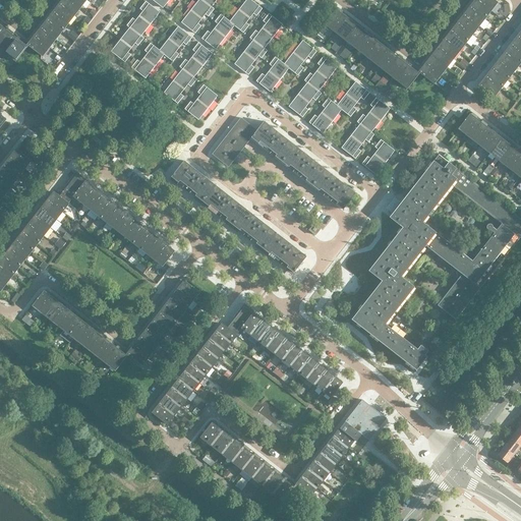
[(80,8),(70,0),(62,0),(60,4),(70,12),(74,16),(80,8)]
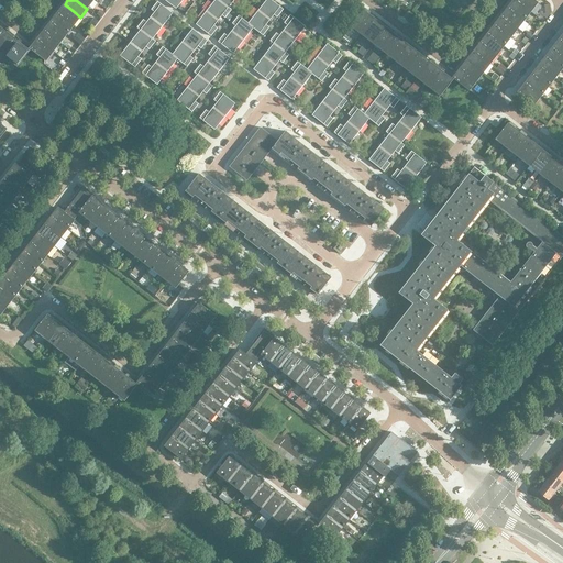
[(164,0),(176,9),(183,0),(164,0)]
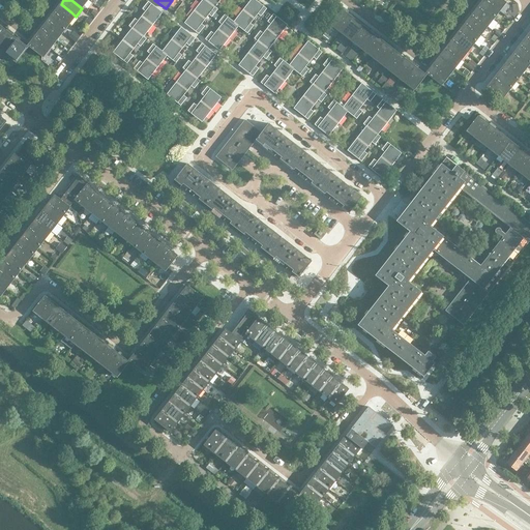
[(218,9),(215,7),(214,7),(204,0),(202,0),(195,10),(205,20),(209,15),(212,18),(218,9)]
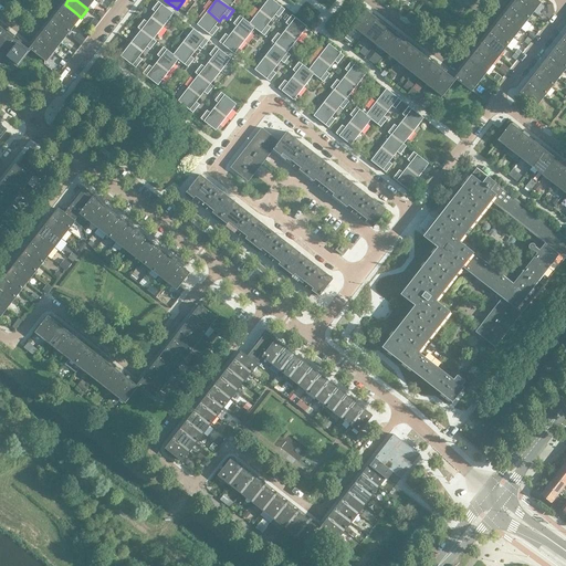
[(285,10),(272,0),(268,0),(260,11),(272,20),(275,16),(279,18),(285,10)]
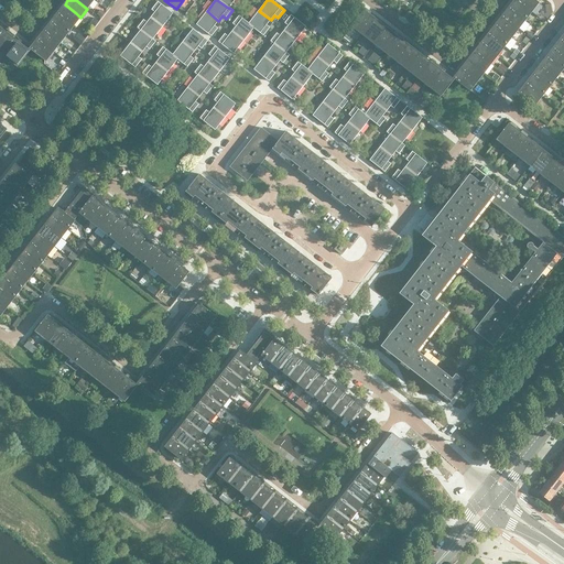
[(531,12),(516,0),(514,0),(509,9),(524,21),(531,12)]
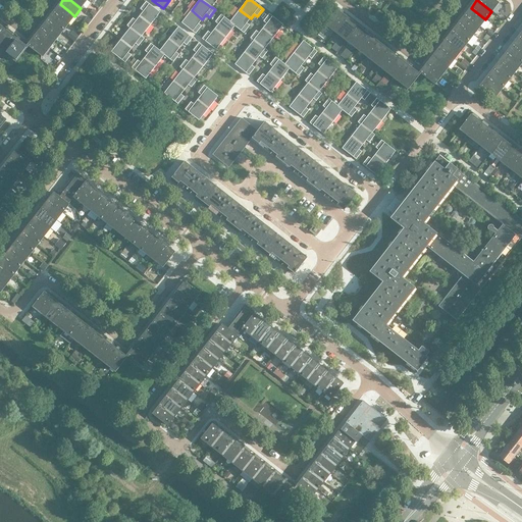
[(499,3),(493,0),(477,0),(491,11),(499,3)]
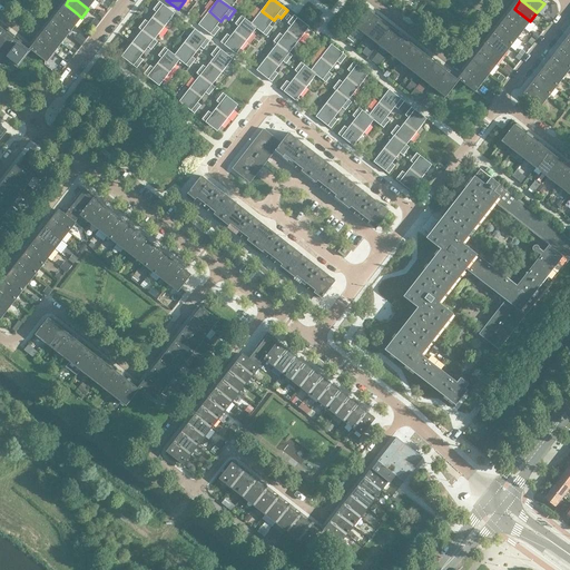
[(165,27),(175,13),(159,2),(153,10),(157,12),(153,18),(165,27)]
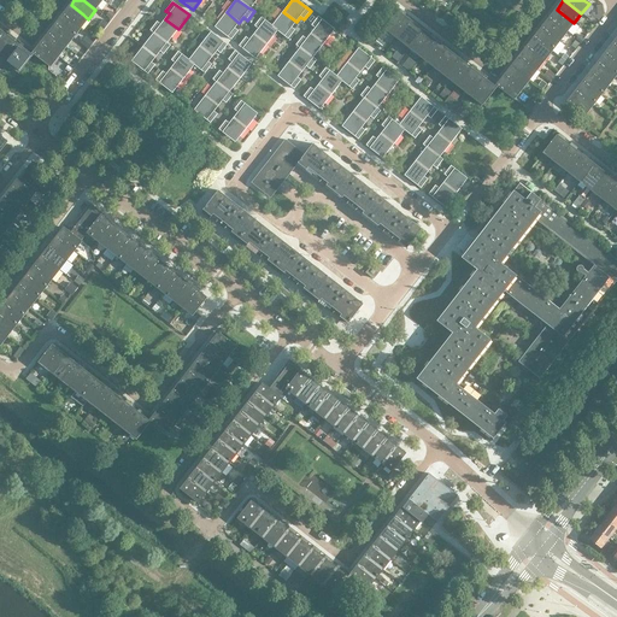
[(88,19),(83,15),(71,5),(63,15),(81,29),(88,19)]
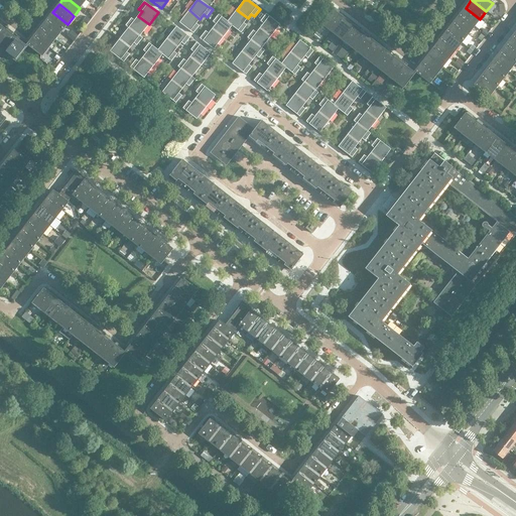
[(344,18),(343,17),(337,13),(339,11),(335,8),(334,10),(333,10),(321,24),(333,32),(344,18)]
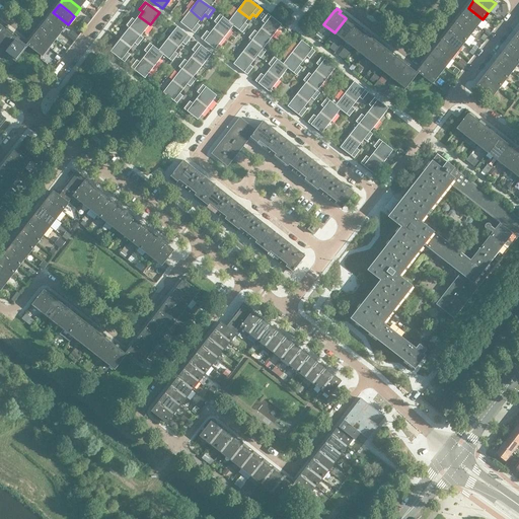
[(483,19),(468,8),(461,15),(476,27),(483,19)]
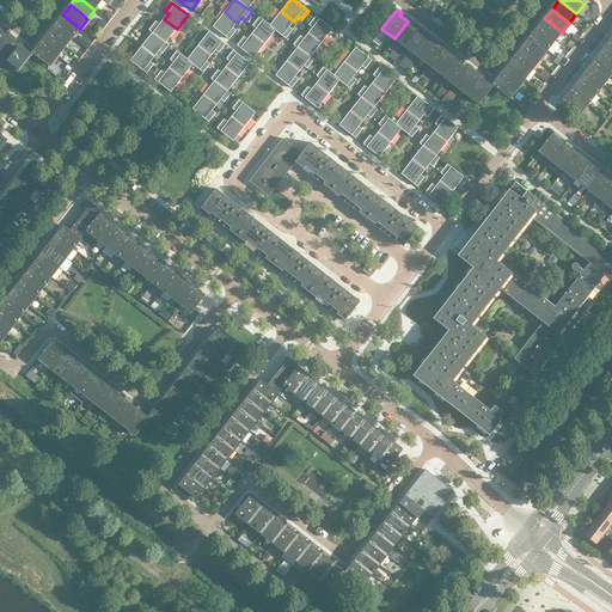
[(233,28),(237,23),(225,12),(213,26),(230,40),(237,31),(233,28)]
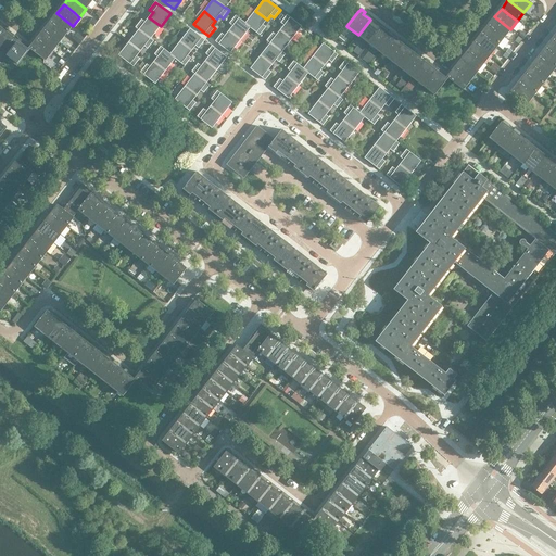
[(263,25),(267,20),(255,11),(245,23),(245,24),(250,27),(260,35),(266,27),(263,25)]
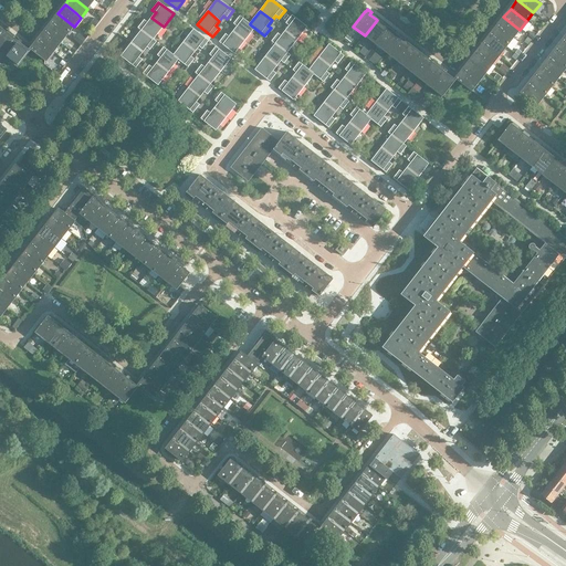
[(74,27),(58,13),(51,22),(67,35),(74,27)]
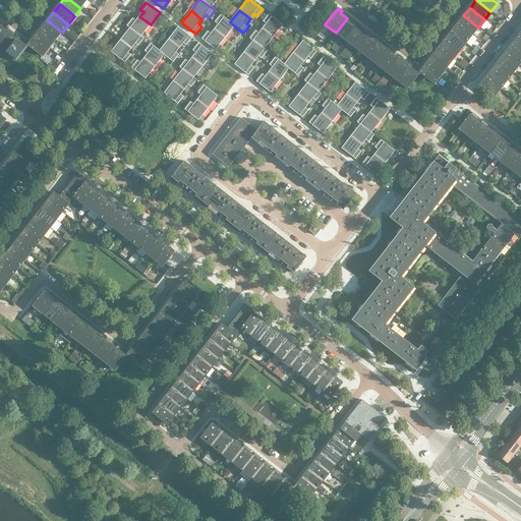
[(225,38),(234,25),(230,22),(230,21),(221,14),(215,21),(218,24),(215,29),(225,38)]
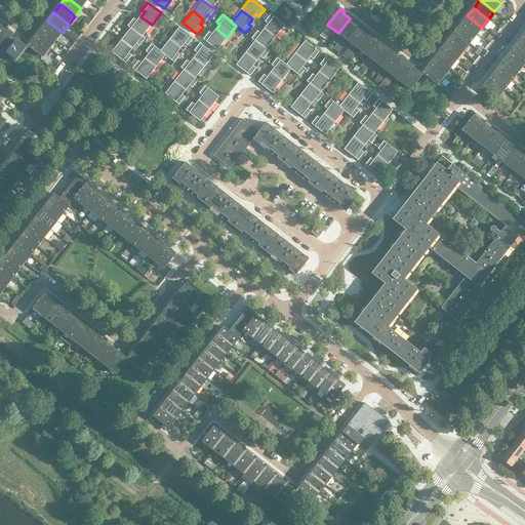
[(276,37),(285,26),(285,25),(271,14),(266,22),(269,24),(265,29),(276,37)]
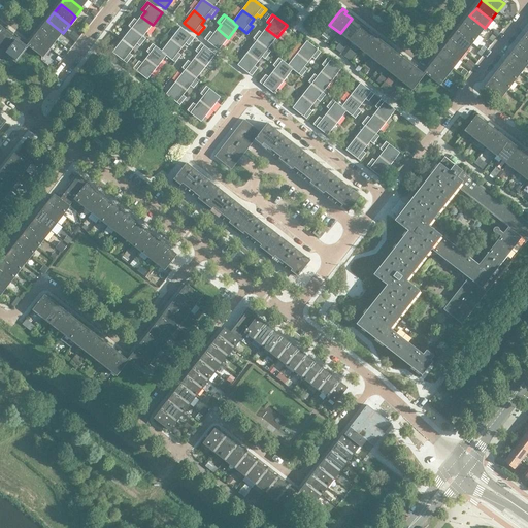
[(351,41),(362,26),(361,26),(355,22),(357,19),(353,15),(351,18),(352,19),(340,33),(351,41)]
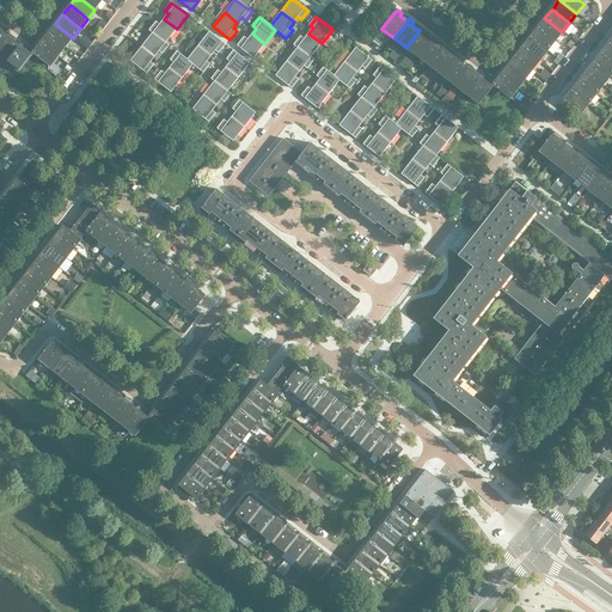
[(562,32),(544,18),(537,28),(555,42),(562,32)]
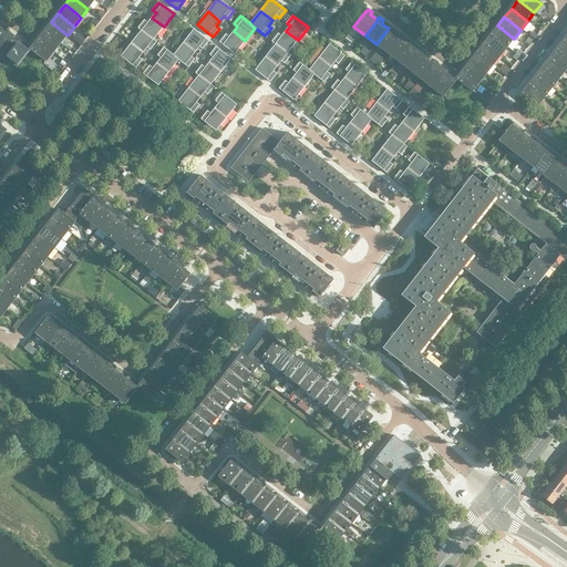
[(154,39),(163,27),(164,27),(152,18),(147,22),(144,20),(138,28),(142,31),(153,40),(154,39)]
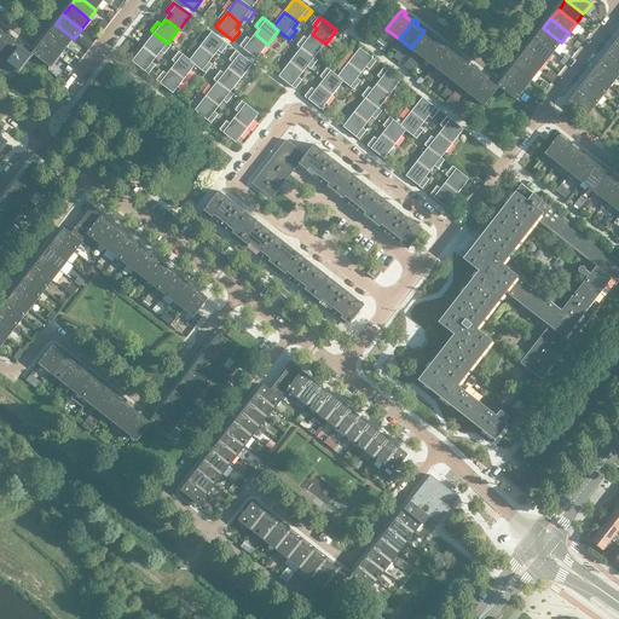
[(74,39),(56,24),(48,34),(67,48),(74,39)]
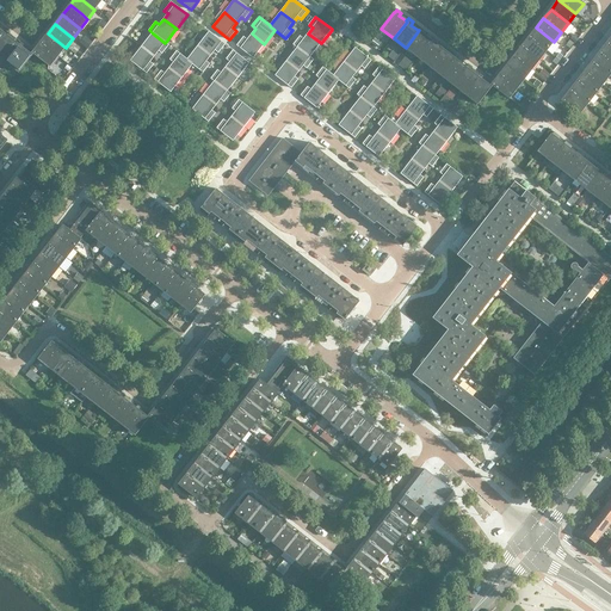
[(418,57),(431,39),(430,39),(423,34),(425,31),(420,28),(418,30),(419,30),(406,48),(418,57)]
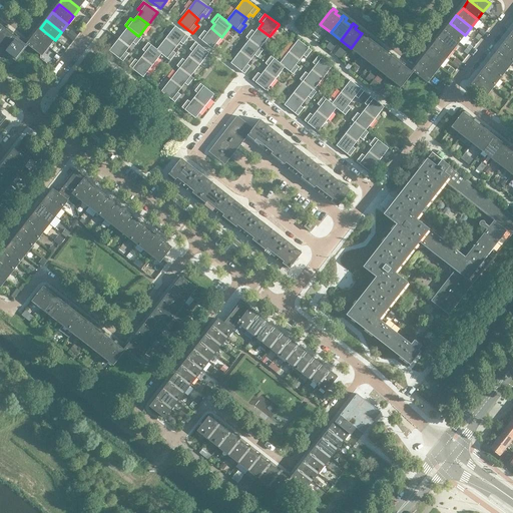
[(465,35),(450,23),(444,31),(459,43),(465,35)]
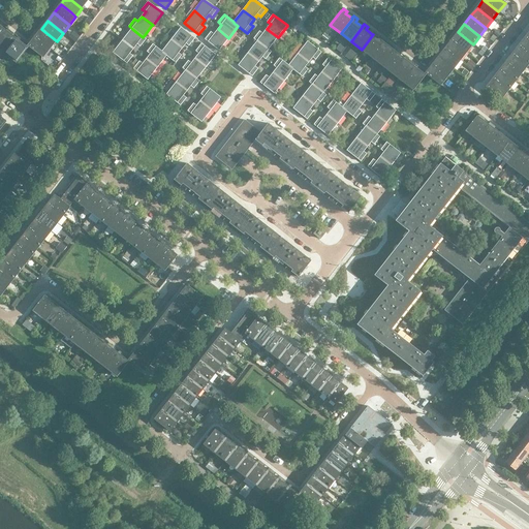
[(195,38),(181,27),(172,39),(182,49),(186,43),(189,45),(195,38)]
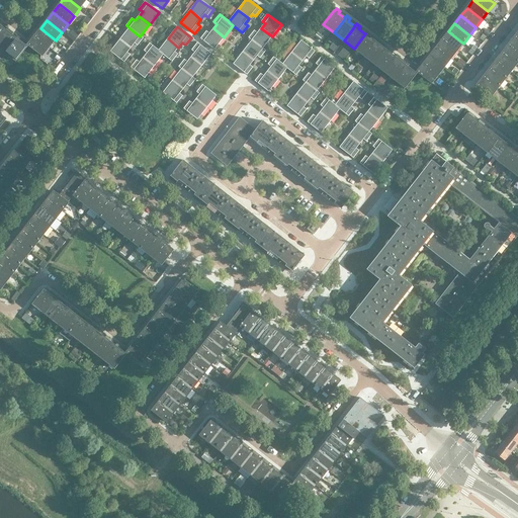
[(0,49),(5,53),(16,38),(10,33),(11,31),(7,28),(6,30),(0,38),(0,49)]
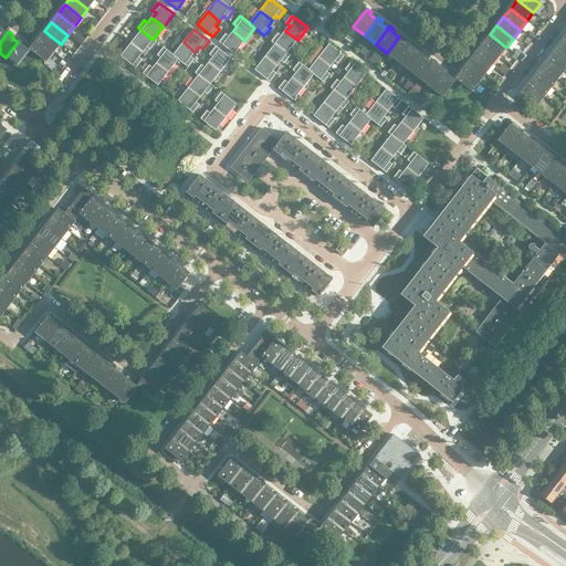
[(61,44),(44,31),(38,40),(54,52),(61,44)]
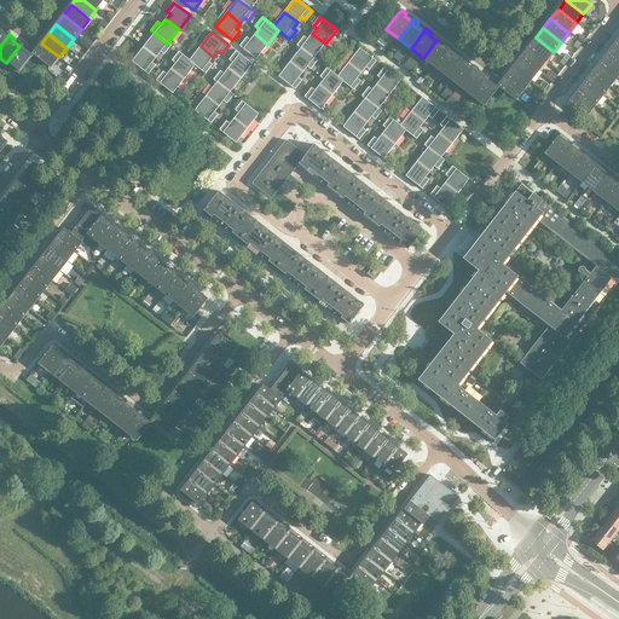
[(172,46),(171,45),(168,42),(167,44),(155,34),(144,47),(156,57),(161,52),(165,55),(172,46)]
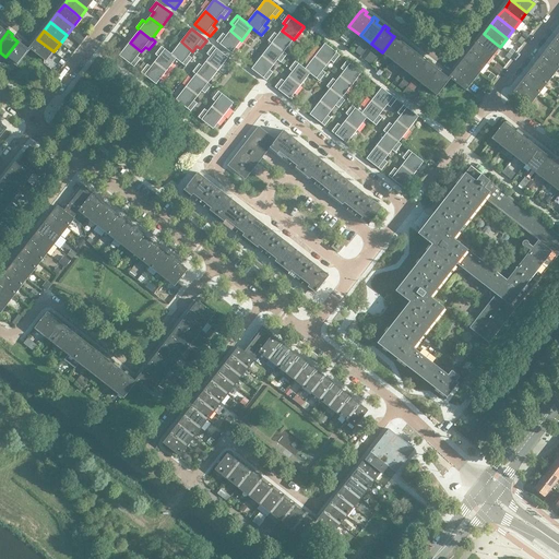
[(232,54),(241,40),(230,31),(226,36),(223,34),(216,42),(232,54)]
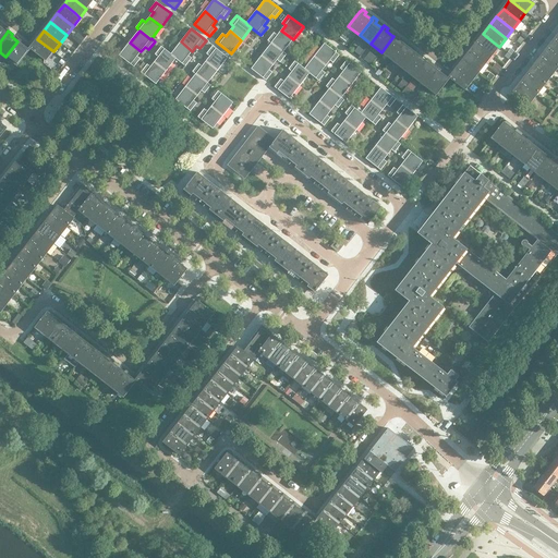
[(282,52),(283,52),(292,40),(293,39),(281,31),(277,36),(274,33),(268,41),(271,44),(282,52)]
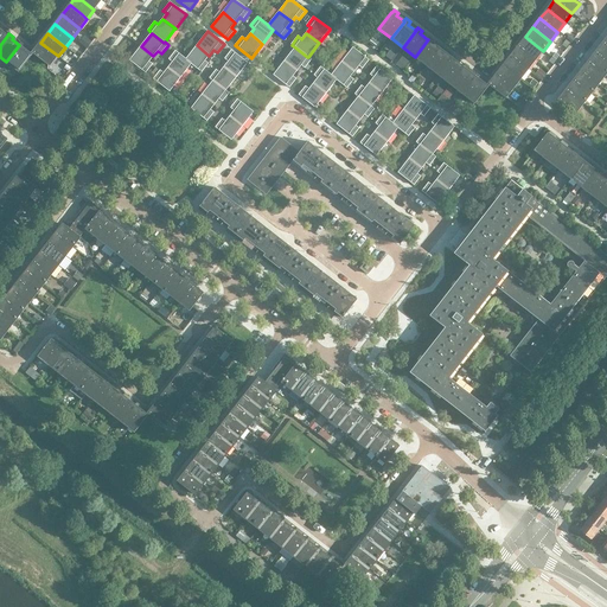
[(440,49),(439,49),(432,43),(434,40),(429,37),(427,39),(428,39),(415,57),(427,65),(440,49)]
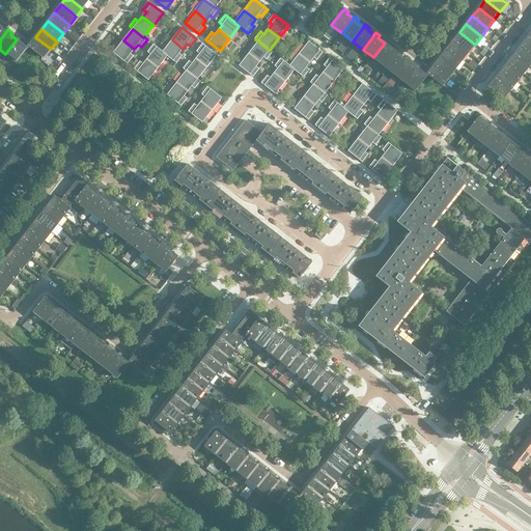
[(475,45),(459,32),(453,40),(469,52),(475,45)]
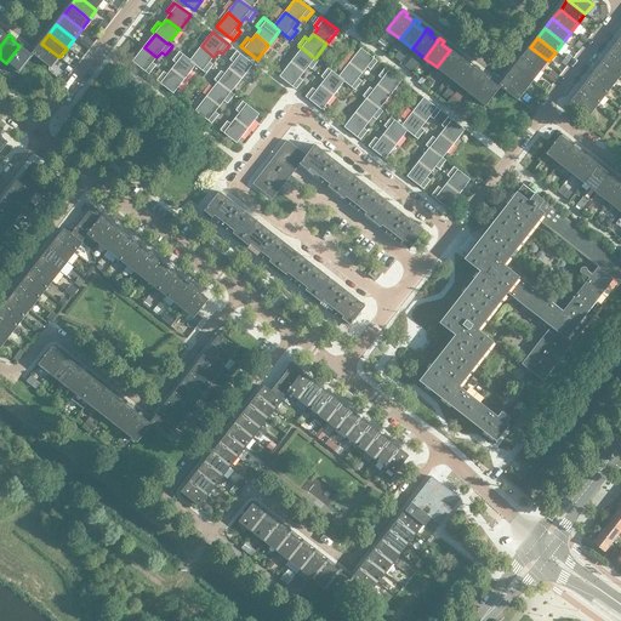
[(18,74),(32,56),(24,50),(26,47),(21,44),(20,46),(6,63),(18,74)]
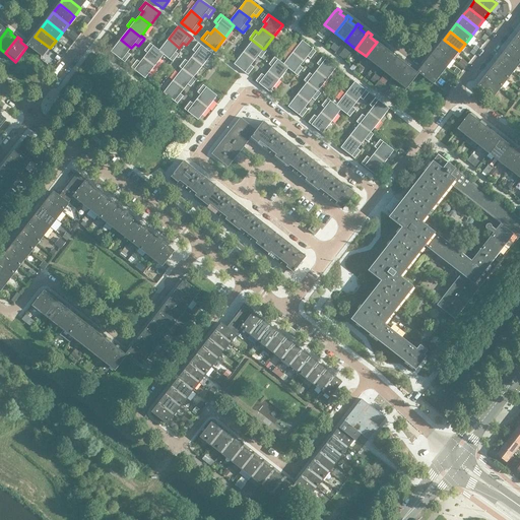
[(50,48),(35,37),(28,45),(43,57),(50,48)]
